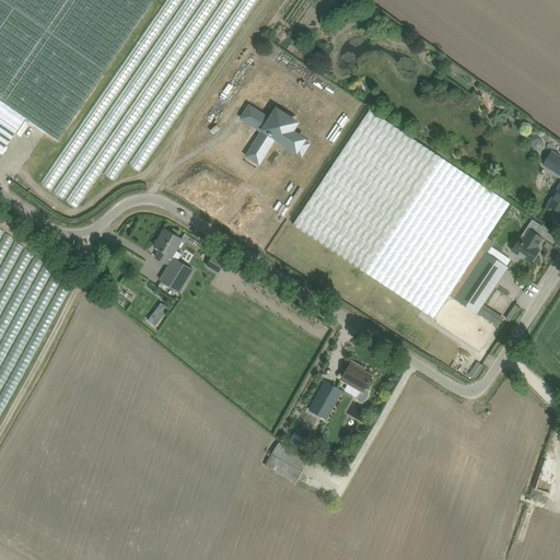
[(153,1),(151,0),(0,0),(0,153),(0,154),(25,118),(57,141),(153,1)]
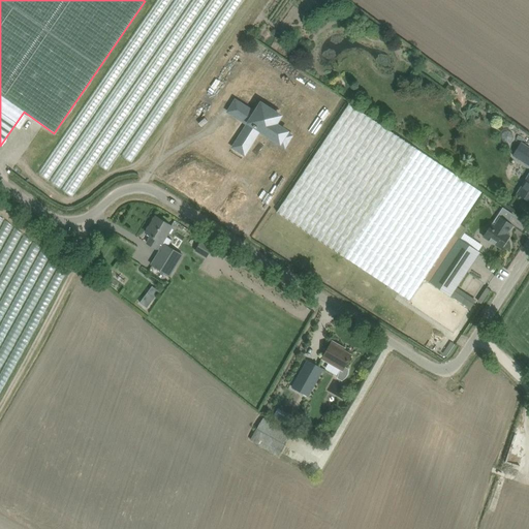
[(313,82),(306,92),(314,97),(321,87),(313,82)]
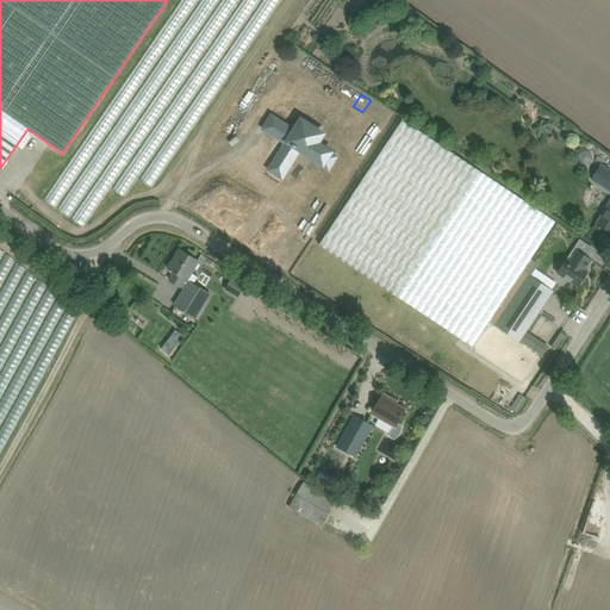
[(272,116),(265,126),(278,134),(278,135),(280,132),(290,139),(281,153),(280,151),(275,160),(274,163),(284,169),(285,167),(288,168),(287,170),(300,150),(310,156),(313,151),(327,160),(332,150),(319,142),(321,141),(324,137),(323,136),(323,135),(300,120),(299,123),(298,122),(293,130),(272,116)]
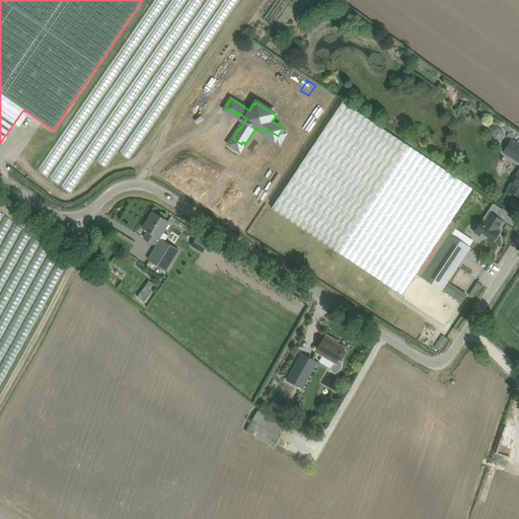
[(470,247),(451,235),(458,225),(451,220),(472,189),(464,183),(342,102),(277,200),(272,208),(401,295),(416,274),(442,291),(442,290),(461,303),(467,294),(448,282),(470,247)]
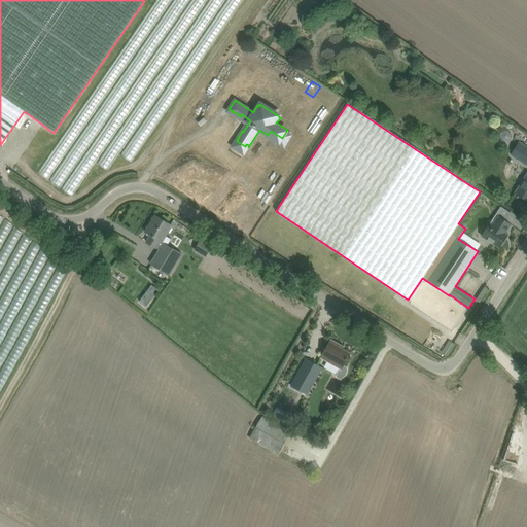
[(526,147),(519,142),(511,155),(522,163),(526,165),(526,147)]
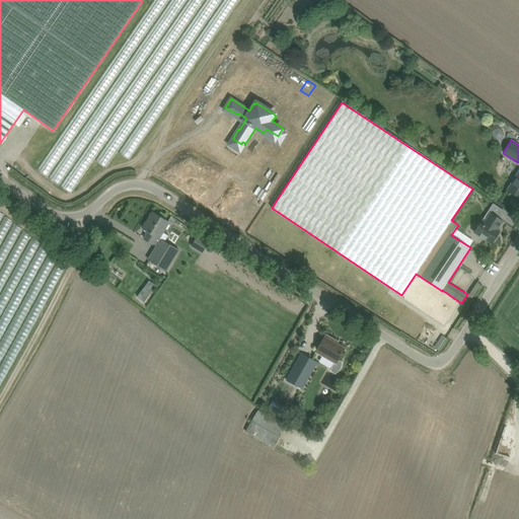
[(518,169),(507,190),(518,197),(518,169)]
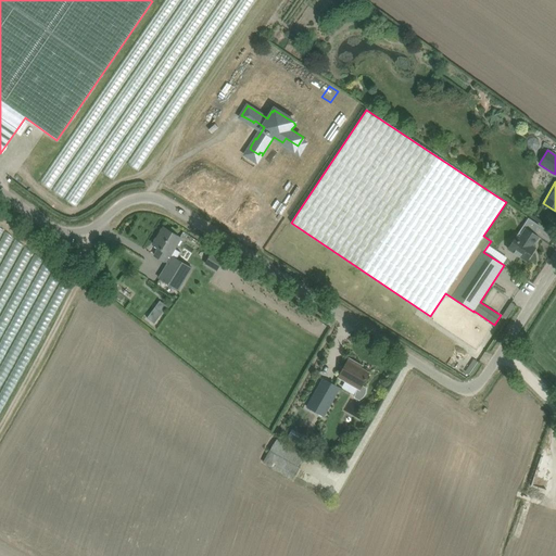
[(164,227),(153,244),(158,248),(153,256),(164,263),(164,262),(167,263),(159,277),(164,281),(176,290),(188,274),(192,267),(172,255),(172,254),(171,254),(180,238),(164,227)]
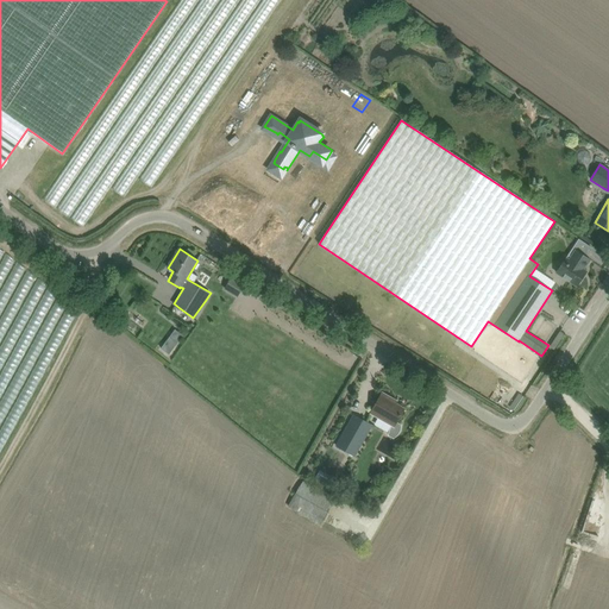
[(586,271),(583,269),(590,259),(575,250),(569,259),(565,258),(556,272),(577,287),(586,271)]
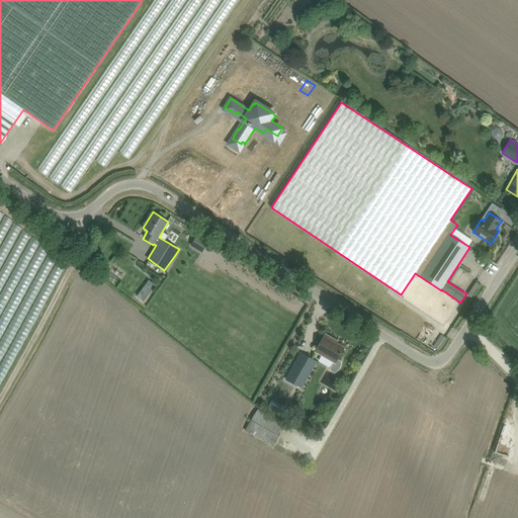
[(193,242),(191,245),(202,252),(204,249),(208,242),(197,235),(193,242)]
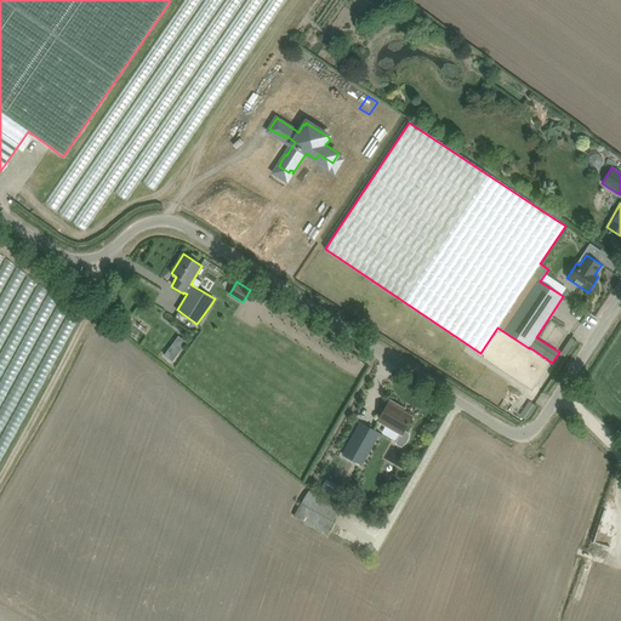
[(177,339),(171,346),(178,352),(186,343),(177,339)]
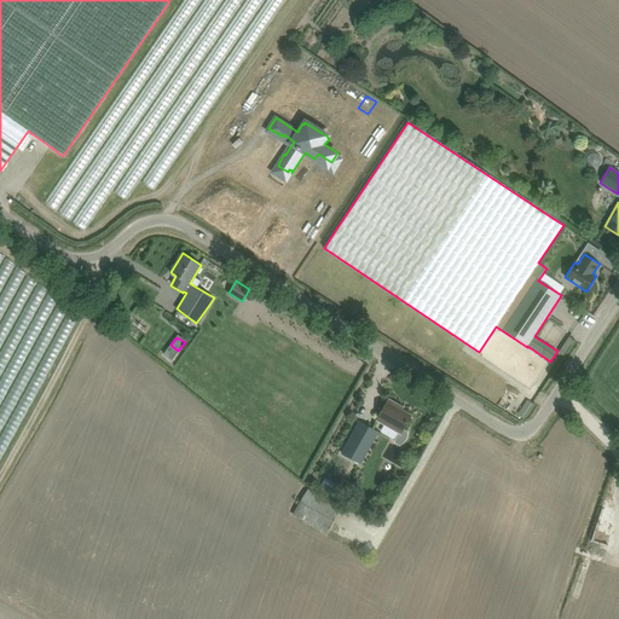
[(562,353),(568,358),(580,343),(574,339),(562,353)]
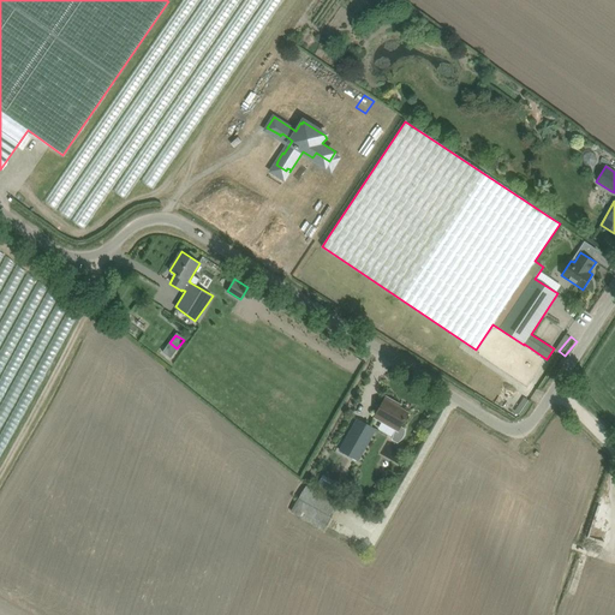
[(481,390),(490,396),(502,380),(493,374),(481,390)]
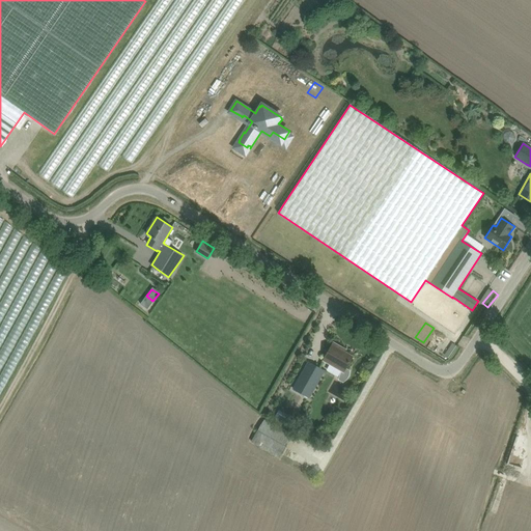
[(434,332),(424,344),(434,351),(443,338),(434,332)]
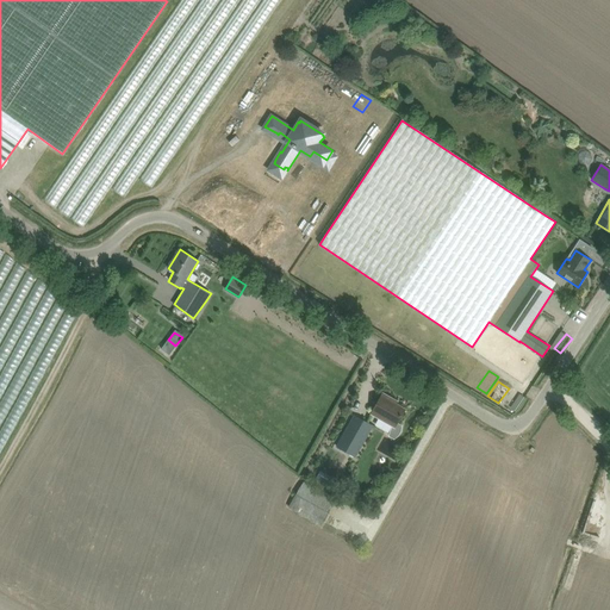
[(397,423),(396,423),(404,410),(391,402),(392,398),(383,391),(371,411),(393,424),(388,431),(388,436),(393,440),(394,439),(397,436),(399,435),(400,433),(402,430),(402,428),(402,424),(397,423)]
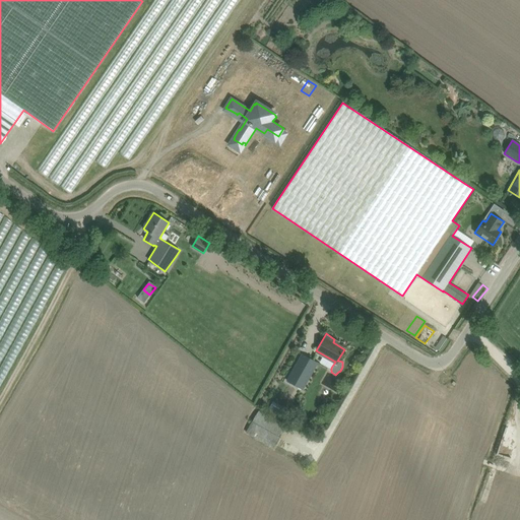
[(301,353),(286,379),(303,389),(317,363),(301,353)]
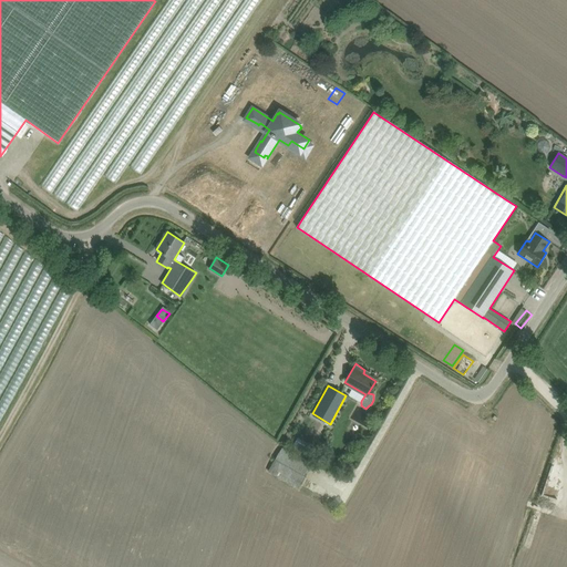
[(298,449),(312,453),(316,445),(301,441),(298,449)]
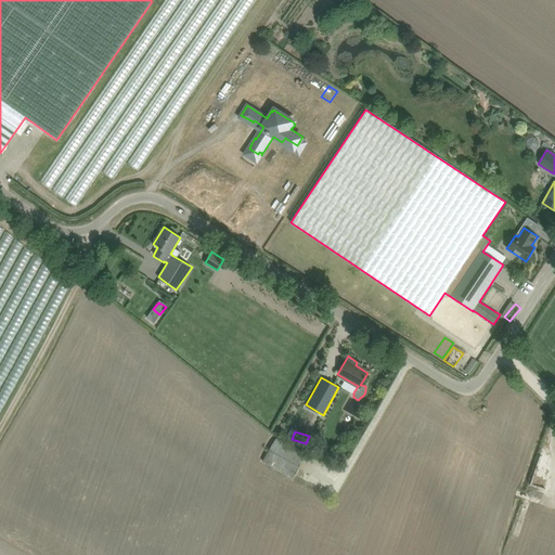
[(292,478),(305,454),(275,437),(262,461),(292,478)]
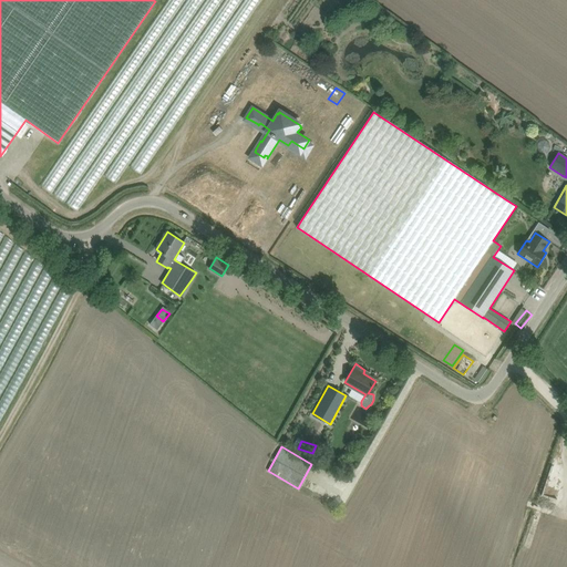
[(325,459),(331,462),(334,455),(328,452),(325,459)]
